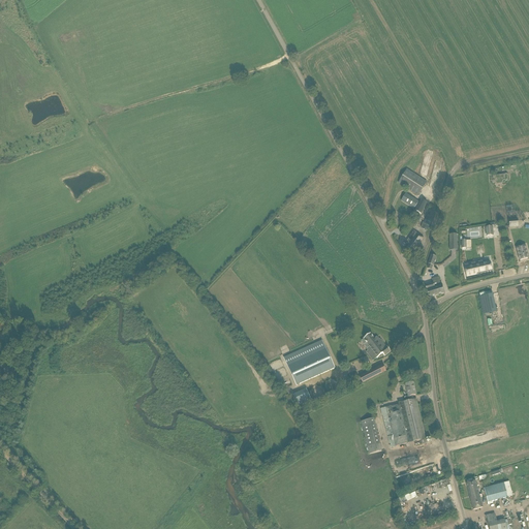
[(399,183),(417,196),(427,183),(407,169),(399,183)]
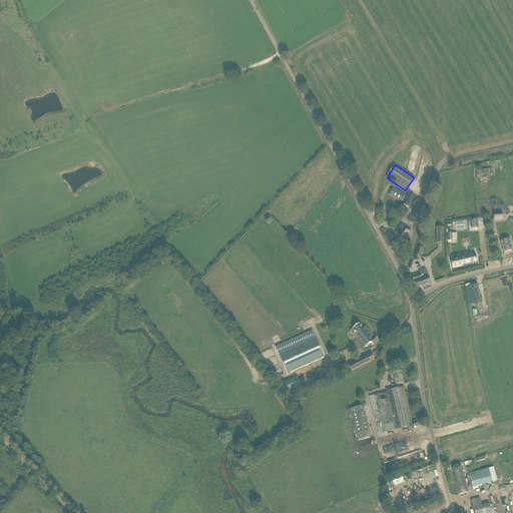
[(401,202),(406,196),(394,188),(389,194),(401,202)]
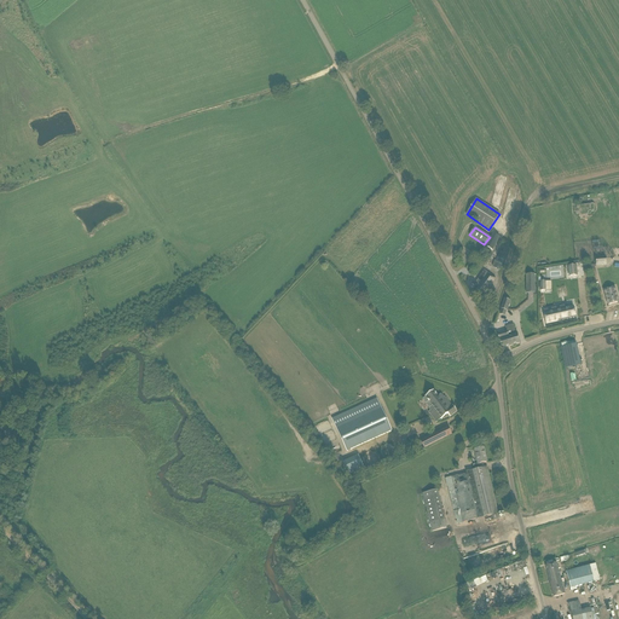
[(496,230),(493,233),(486,247),(492,250),(502,233),(496,230)]
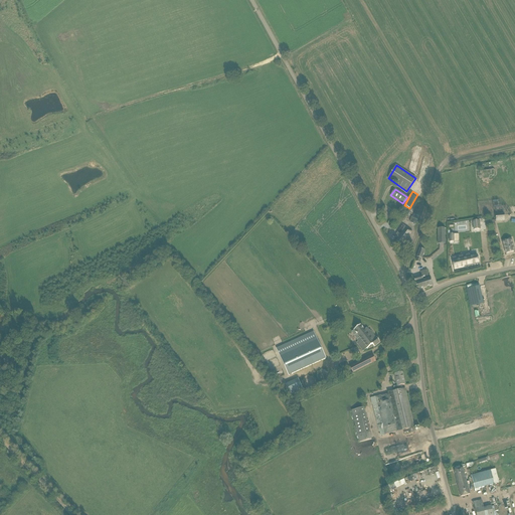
[(389,196),(387,199),(385,203),(398,212),(402,205),(389,196)]
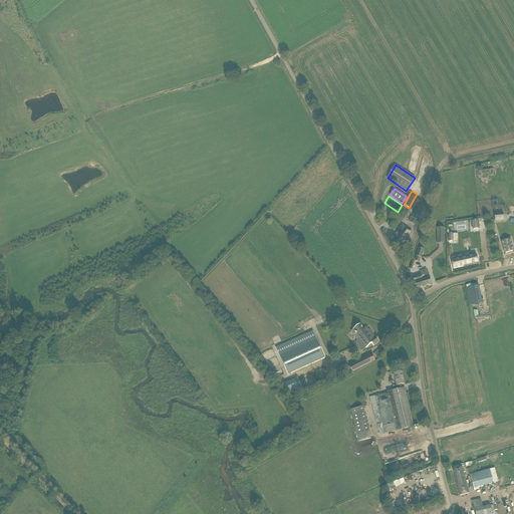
[(414,212),(411,222),(416,224),(419,214),(420,210),(415,209),(414,212)]
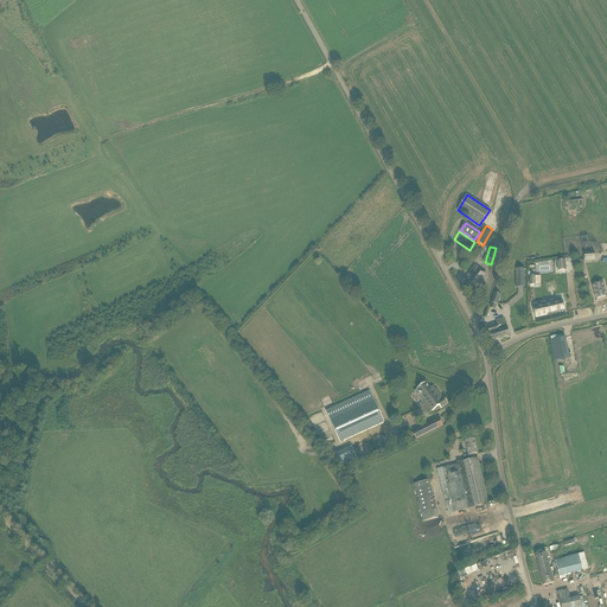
[(466,280),(466,281),(462,286),(471,293),(486,273),(475,264),(465,279),(466,280)]
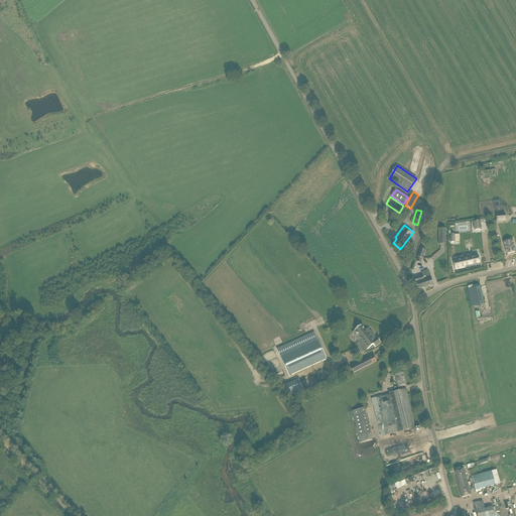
[(512,240),(504,242),(507,254),(515,252),(512,240)]
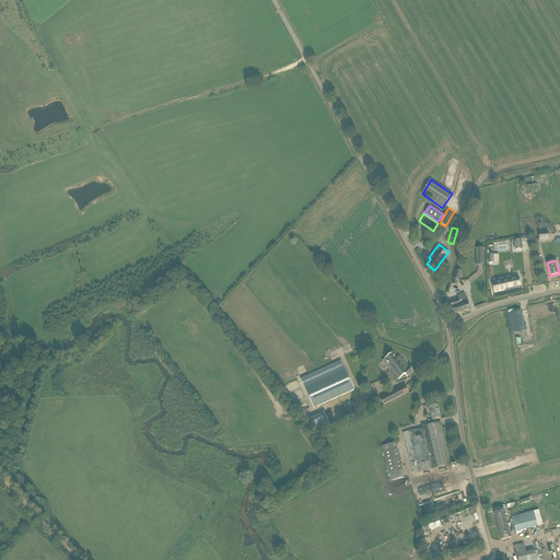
[(492,284),(494,294),(521,288),(518,278),(514,279),(513,277),(492,281),(493,284),(492,284)]
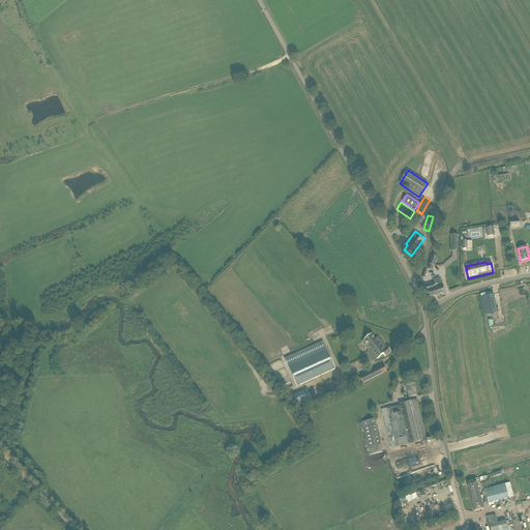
[(445,294),(443,289),(442,286),(440,277),(433,281),(434,284),(438,296),(445,294)]
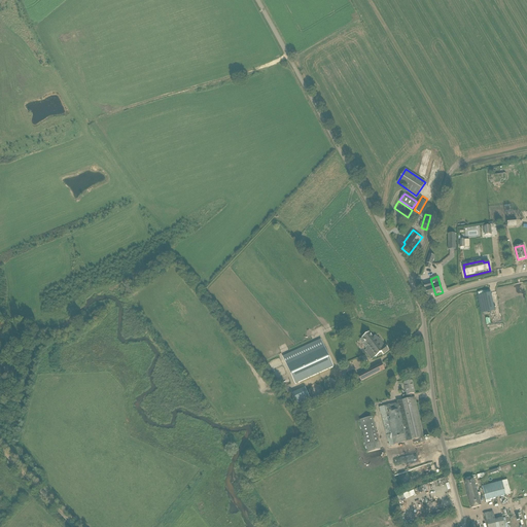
[(431,282),(428,283),(423,285),(424,289),(427,297),(435,294),(431,282)]
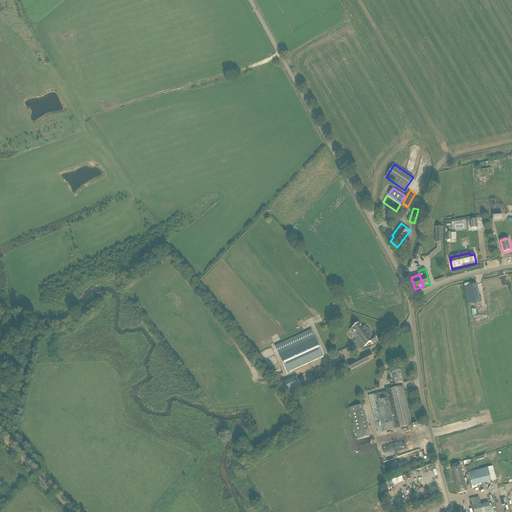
[(479,301),(477,290),(476,285),(464,287),(465,292),(467,304),(479,301)]
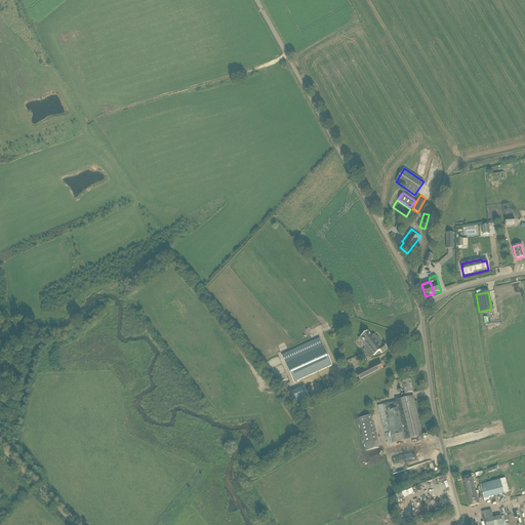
[(364,340),(360,344),(363,347),(363,348),(364,349),(363,350),(370,358),(379,351),(381,354),(384,352),(388,349),(384,344),(382,345),(377,337),(376,337),(373,334),(371,336),(367,331),(363,334),(360,336),(361,337),(364,340)]
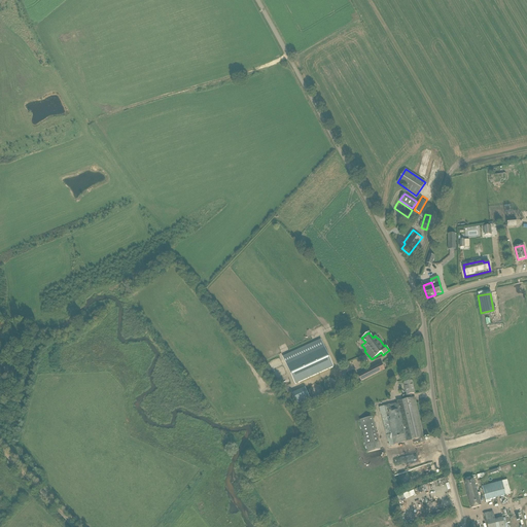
[(283,356),(295,384),(332,367),(324,348),(320,340),(283,356)]
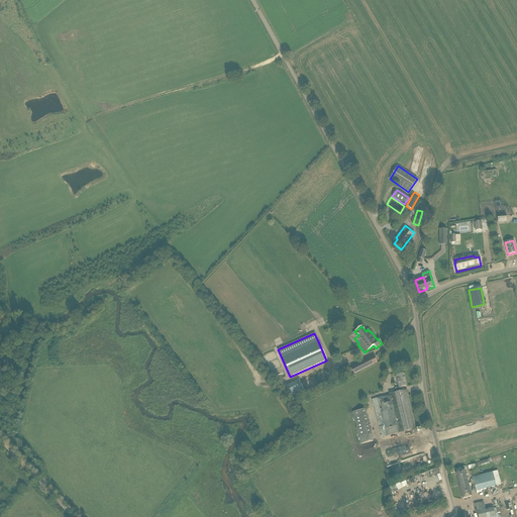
[(350,369),(354,375),(377,364),(374,357),(350,369)]
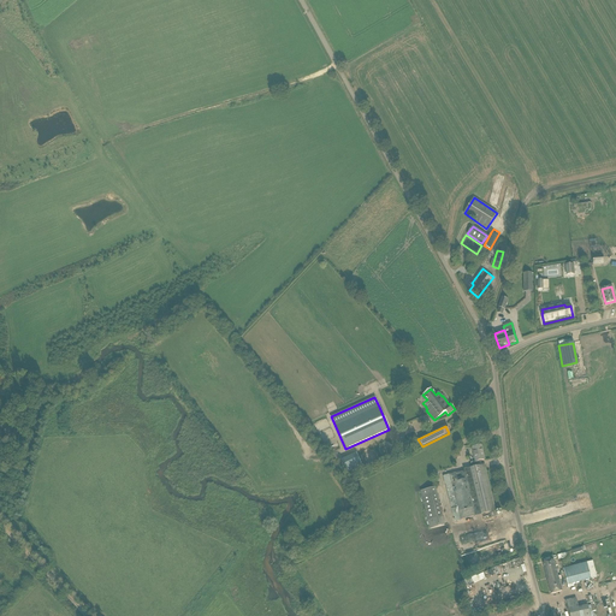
[(481,445),(475,446),(472,448),(475,462),(471,463),(472,468),(481,466),(480,461),(485,460),(481,445)]
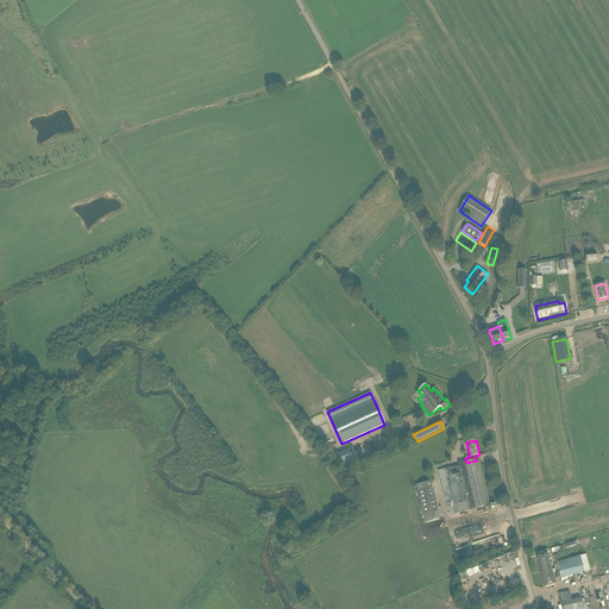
[(476,460),(466,463),(458,465),(459,466),(470,510),(490,506),(479,459),(476,460)]
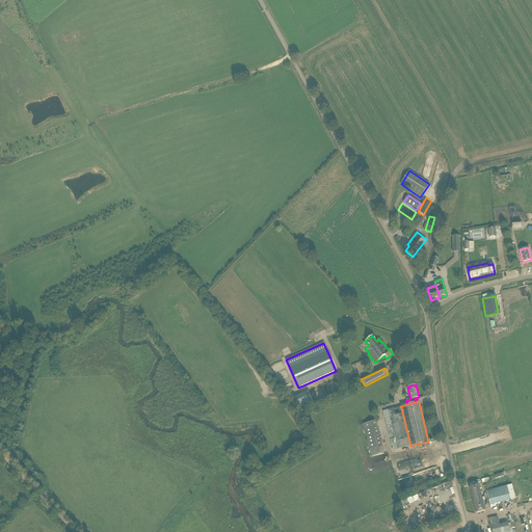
[(401,407),(388,410),(397,449),(410,446),(401,407)]
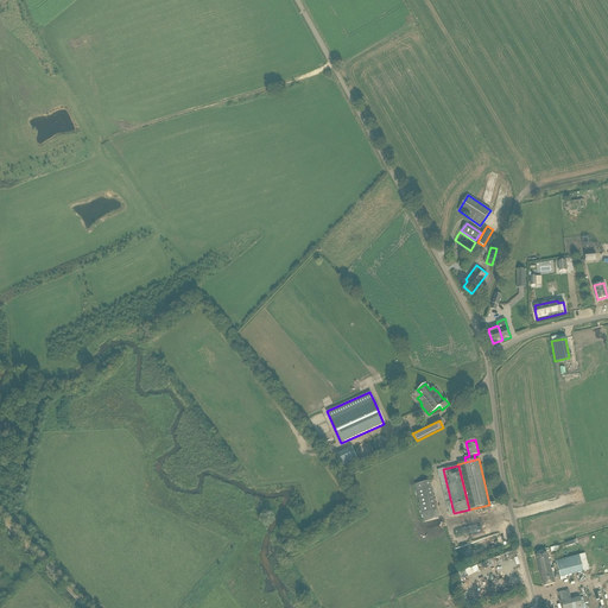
[(429,481),(415,485),(424,523),(438,518),(429,481)]
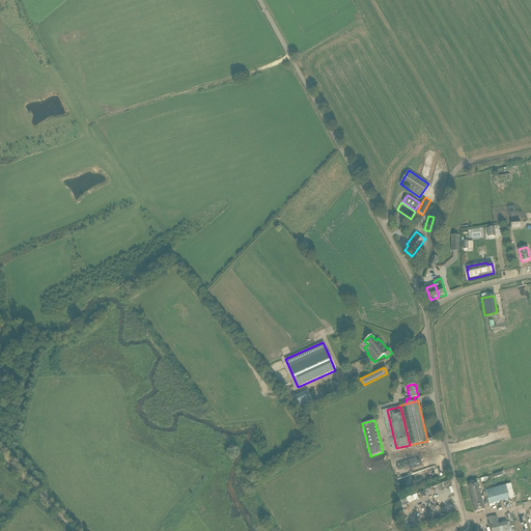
[(421,471),(397,478),(399,488),(425,481),(423,475),(422,475),(421,471)]
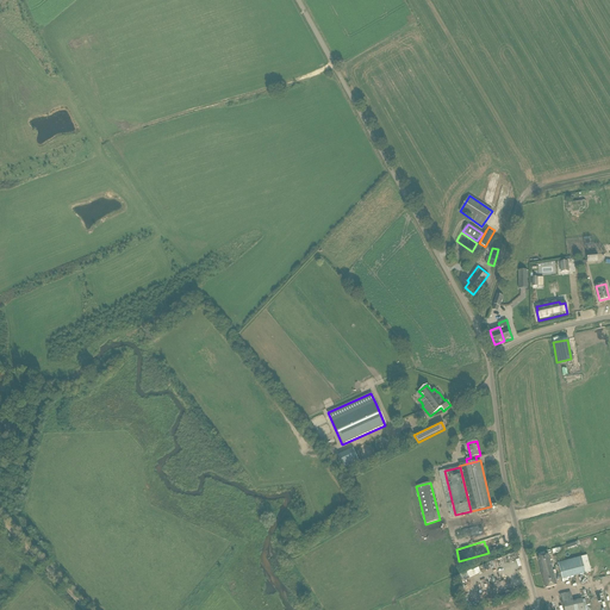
[(576,547),(574,542),(552,549),(553,553),(576,547)]
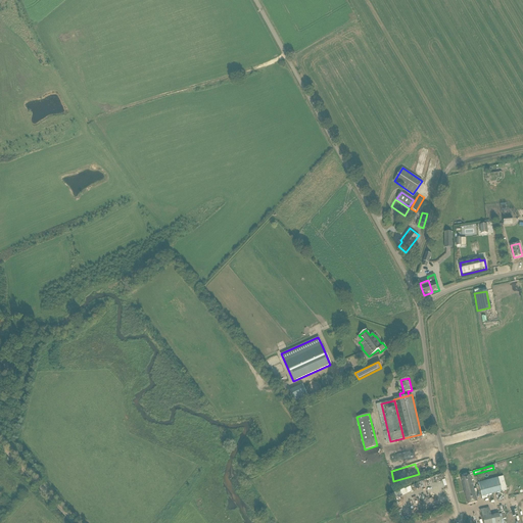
[(489,471),(490,477),(506,474),(505,467),(489,471)]
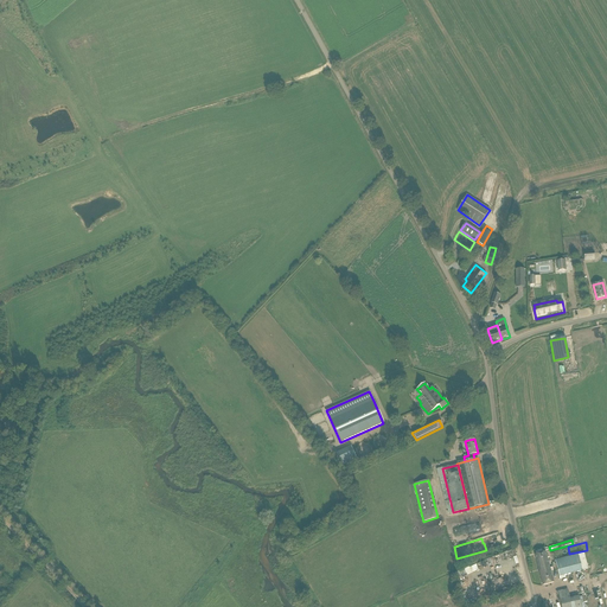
[(554,583),(553,577),(551,579),(549,572),(551,572),(545,553),(535,555),(543,586),(554,583)]
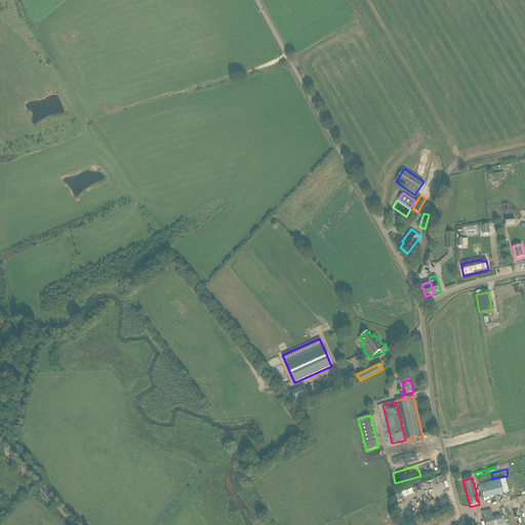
[(503,494),(500,480),(480,485),(484,499),(503,494)]
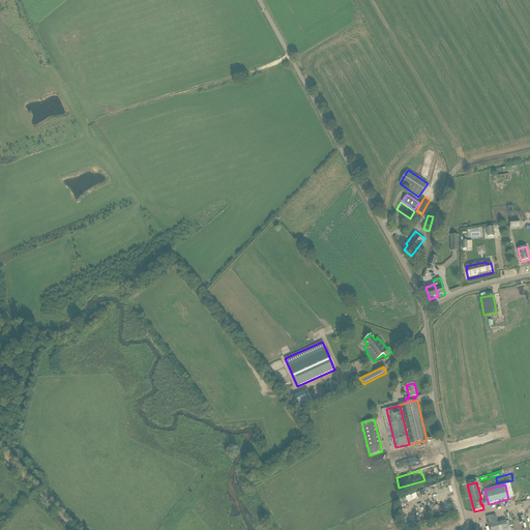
[(416,492),(401,497),(403,504),(419,499),(416,492)]
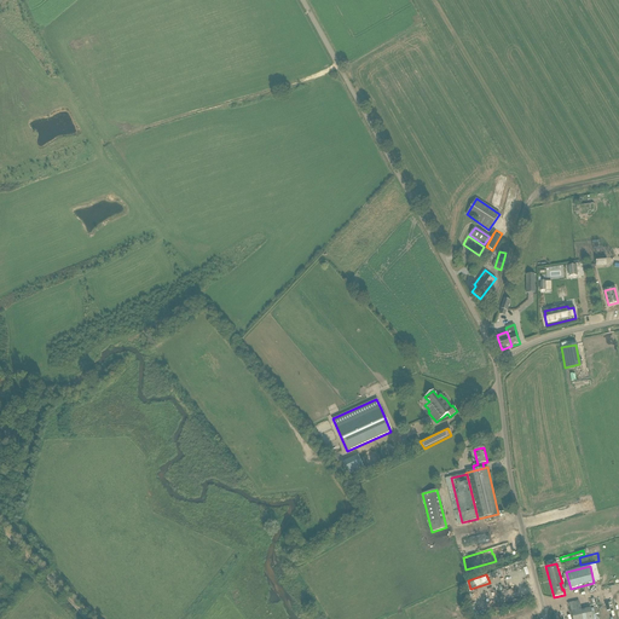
[(579,601),(574,602),(570,603),(571,613),(582,611),(579,601)]
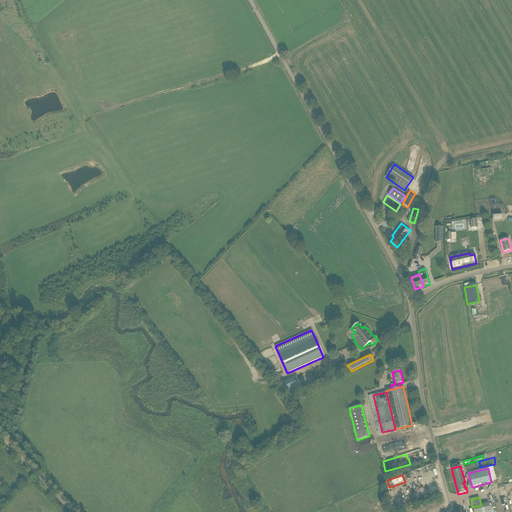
[(490,511),(488,503),(481,505),(472,507),(473,511),(490,511)]
